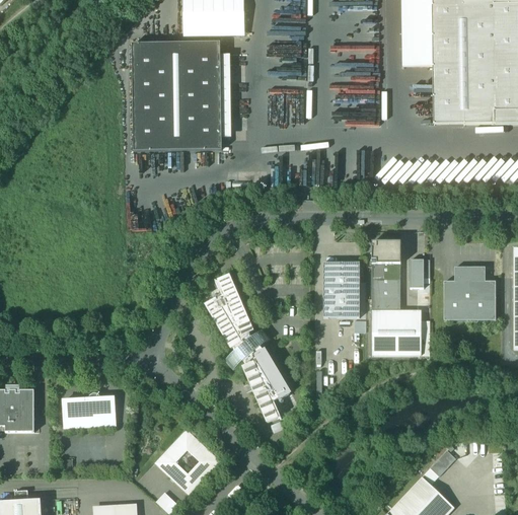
[(400,0),(402,75),(433,74),(433,69),(432,66),(432,65),(433,65),(432,35),(432,34),(432,5),(431,5),(431,4),(432,4),(432,0),(400,0)]
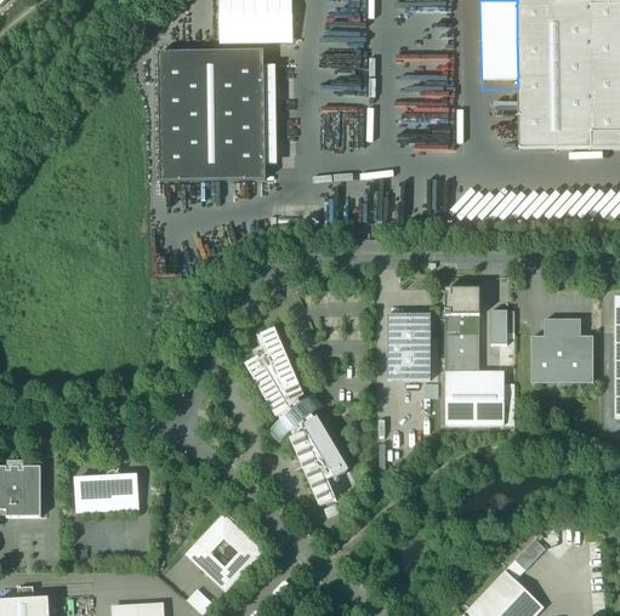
[(619,3),(608,4),(607,4),(590,4),(589,4),(589,5),(590,5),(590,22),(589,23),(590,23),(590,40),(590,41),(590,58),(590,60),(591,77),(590,77),(590,78),(591,78),(591,95),(591,96),(591,113),(591,114),(591,130),(587,130),(587,147),(587,148),(619,147),(619,3)]
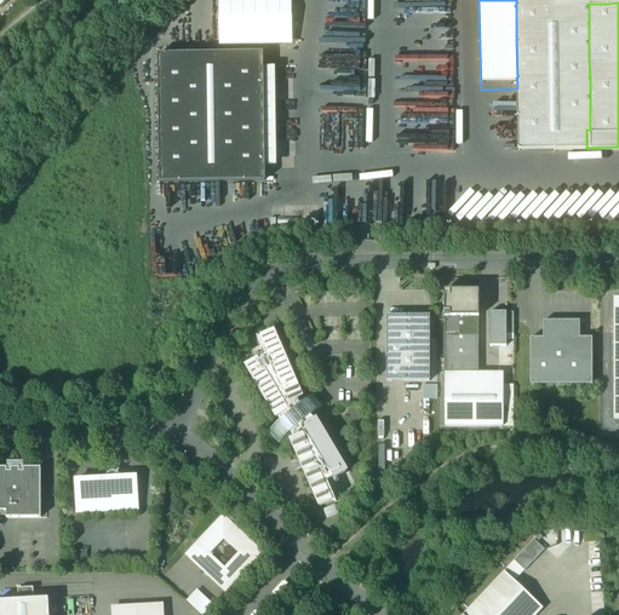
[(516,5),(515,5),(515,6),(516,6),(516,41),(516,42),(517,78),(516,78),(516,79),(517,82),(517,88),(517,114),(517,115),(517,147),(517,148),(586,147),(586,130),(590,130),(590,114),(590,113),(590,96),(590,95),(590,78),(589,78),(589,76),(590,76),(589,59),(589,58),(589,41),(589,40),(589,23),(588,23),(589,22),(589,5),(588,5),(588,4),(516,5)]
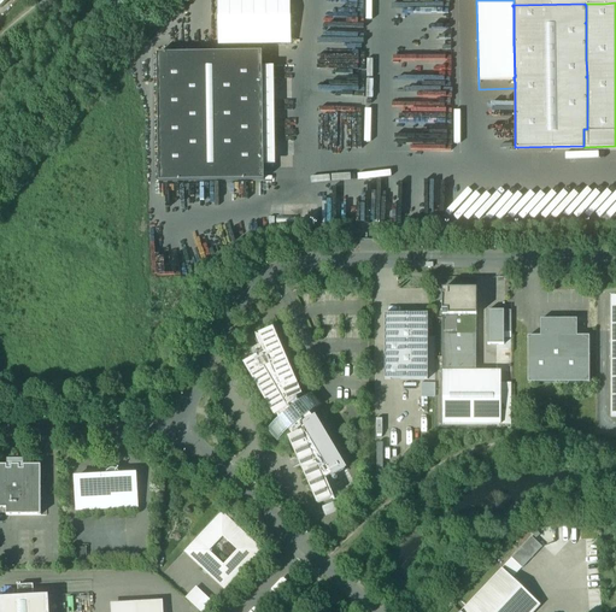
[(257,172),(256,49),(157,51),(158,174),(257,172)]
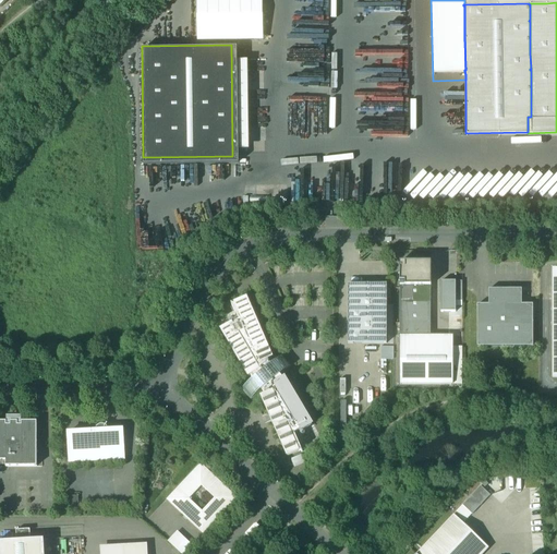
[(434,112),(439,112),(440,100),(448,100),(448,92),(435,91),(434,112)]
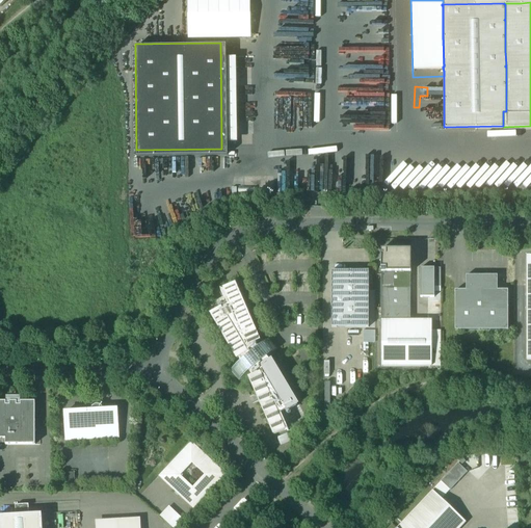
[(398,257),(380,257),(380,268),(409,268),(409,257),(405,257),(405,253),(398,253),(398,257)]
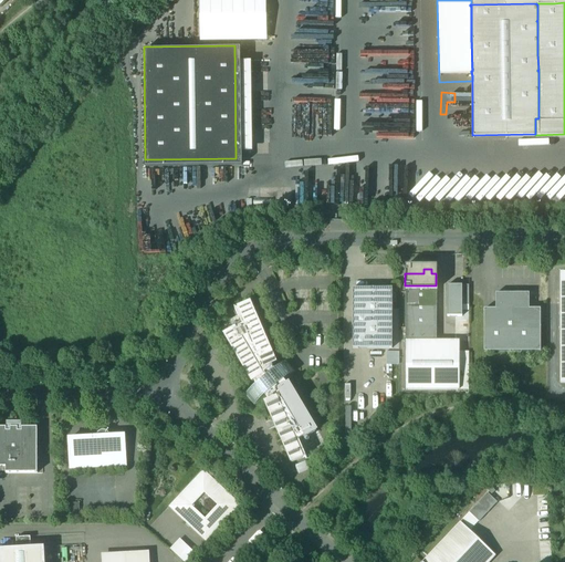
[(462,280),(446,280),(446,295),(454,295),(462,295),(462,280)]
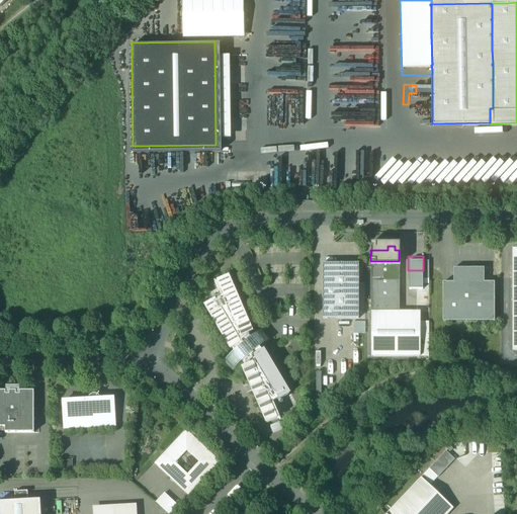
[(358,316),(358,260),(322,260),(322,316),(358,316)]
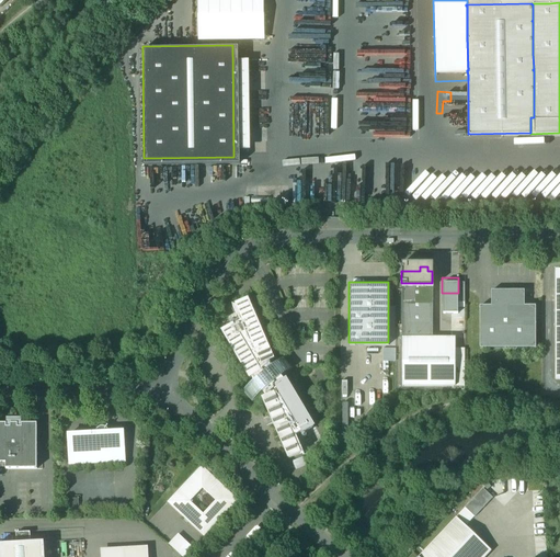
[(432,283),(401,283),(401,334),(432,334),(432,283)]
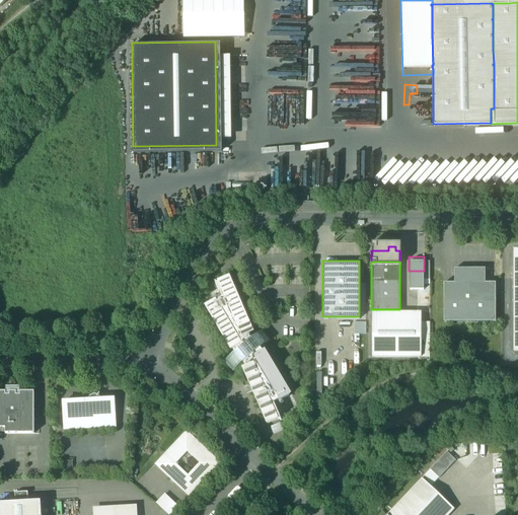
[(485,266),(453,266),(453,280),(485,280),(485,266)]
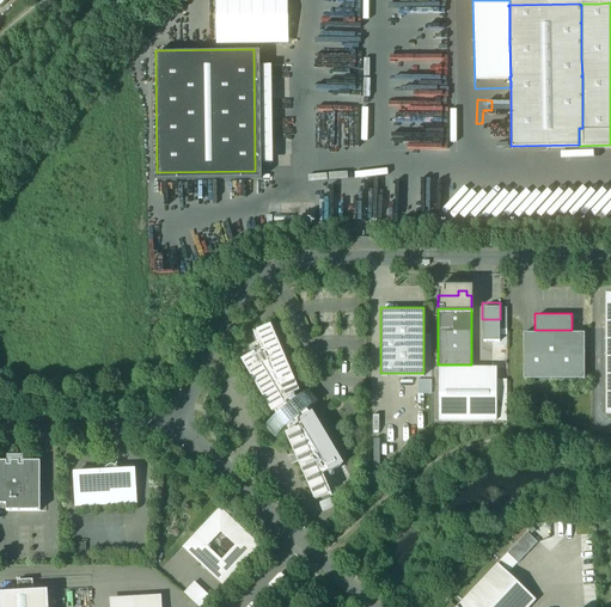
[(500,319),(492,319),(492,339),(505,339),(503,319),(500,319)]
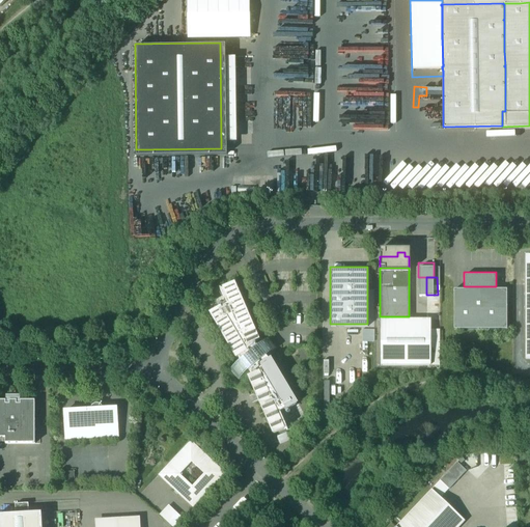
[(269,358),(266,354),(276,345),(268,335),(257,343),(253,339),(257,337),(233,281),(223,285),(221,286),(220,284),(219,285),(226,302),(220,306),(220,305),(210,311),(235,355),(238,354),(240,358),(229,366),(238,377),(249,368),(252,372),(248,375),(273,431),(282,426),(285,424),(286,427),(287,426),(279,410),(285,406),(285,407),(296,400),(270,357),(269,358)]
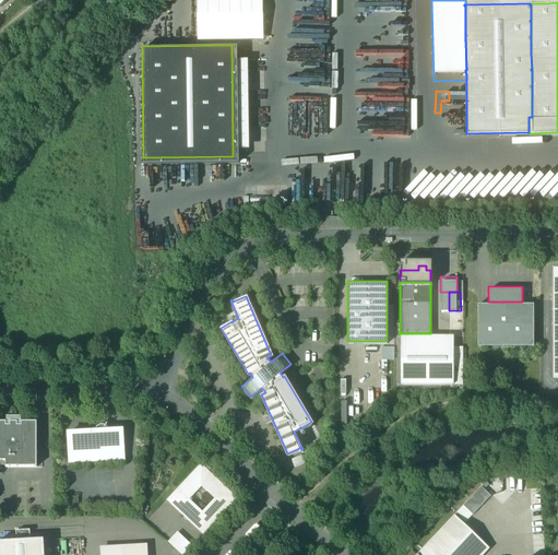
[(488,302),(477,302),(477,344),(533,343),(533,302),(522,302),(488,302)]
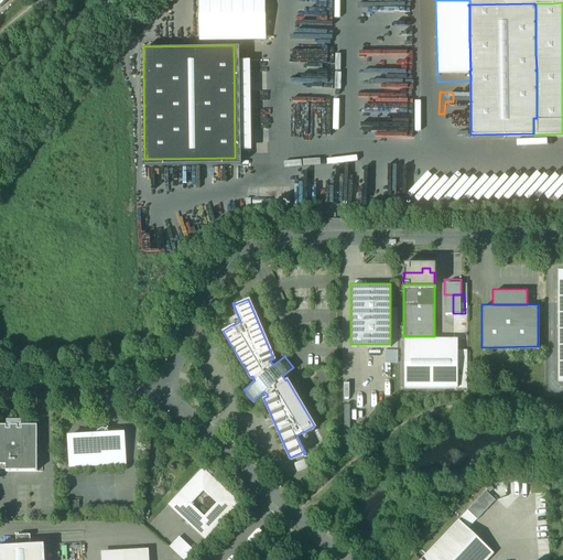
[(459,336),(404,336),(404,384),(459,384),(459,336)]
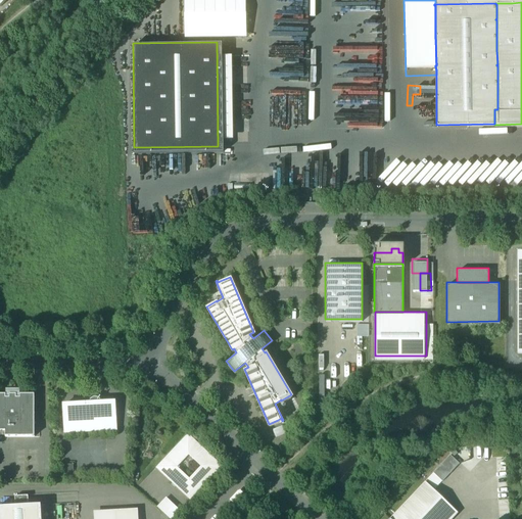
[(34,391),(19,391),(19,395),(15,395),(15,391),(8,391),(8,395),(5,395),(5,391),(0,391),(0,428),(4,428),(4,434),(34,434),(34,391)]
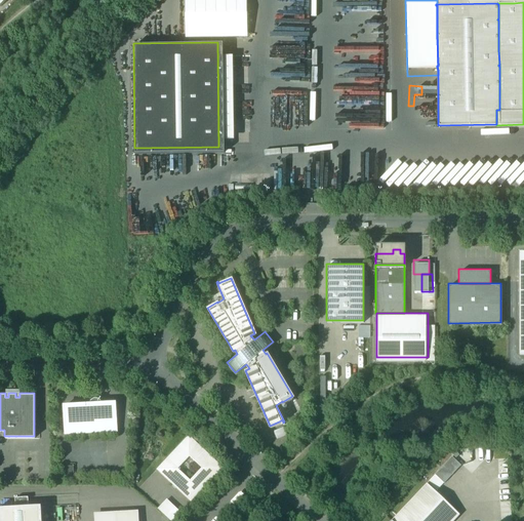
[(88,402),(63,404),(65,431),(116,428),(114,401),(102,402),(101,399),(99,398),(97,396),(94,396),(92,397),(90,398),(89,400),(88,402)]
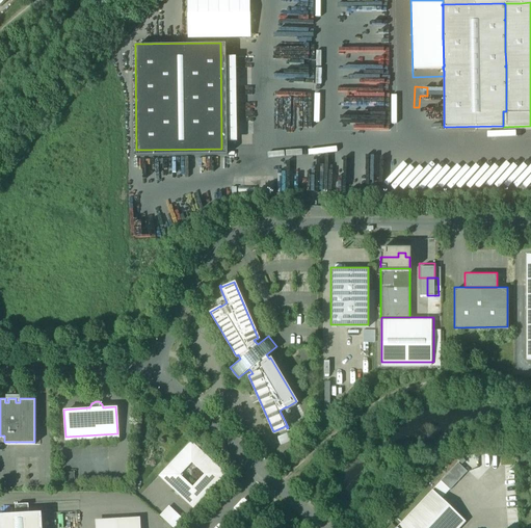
[(158,473),(192,505),(224,471),(190,439),(158,473)]
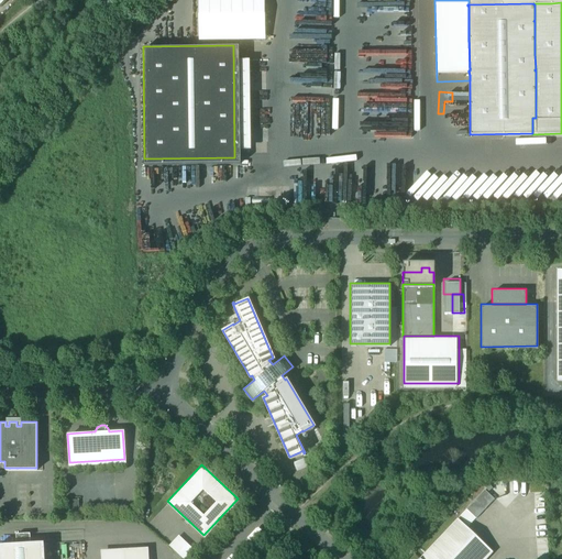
[(484,488),(466,506),(475,515),(494,496),(484,488)]
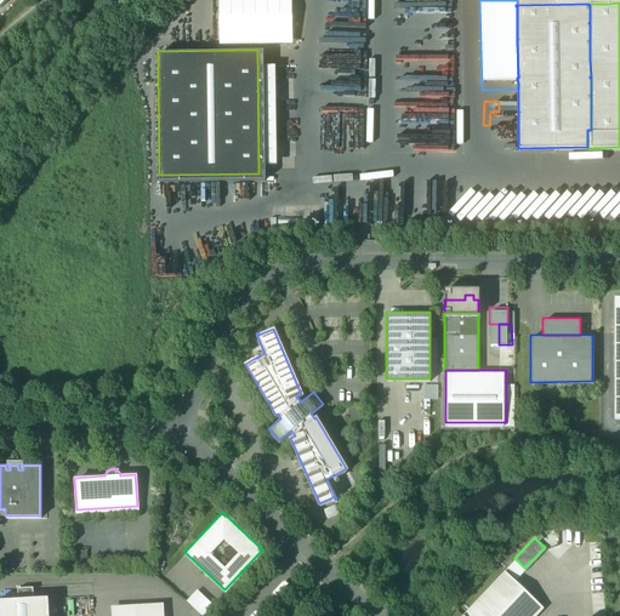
[(85,547),(72,548),(72,563),(86,562),(85,547)]
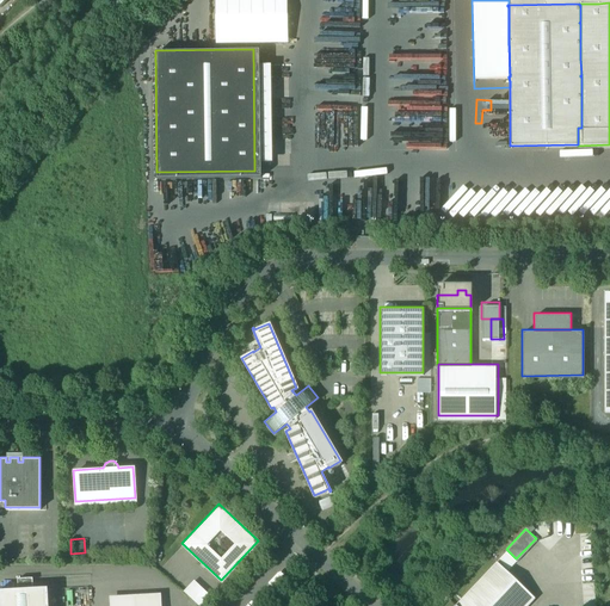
[(523,605),(534,595),(495,560),(455,603),(458,605),(523,605)]
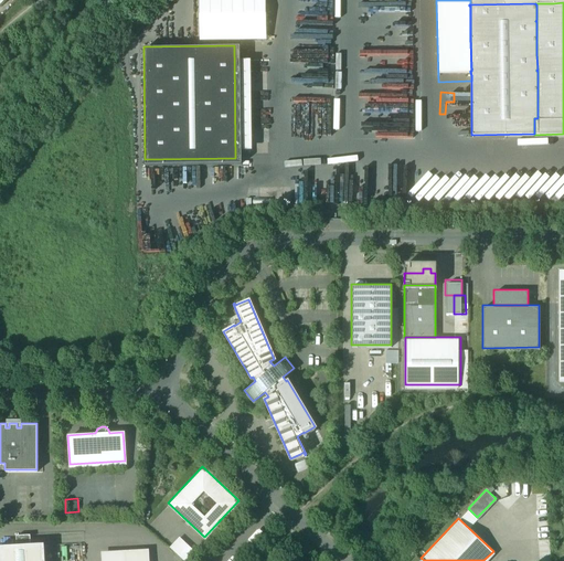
[(83,529),(29,532),(30,543),(43,542),(84,540),(83,529)]
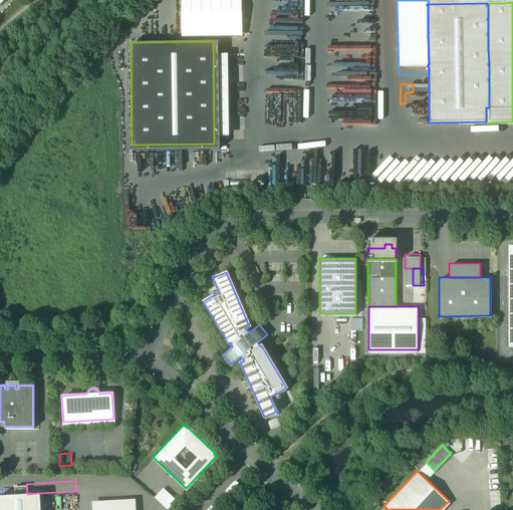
[(26,484),(14,485),(14,494),(27,494),(26,484)]
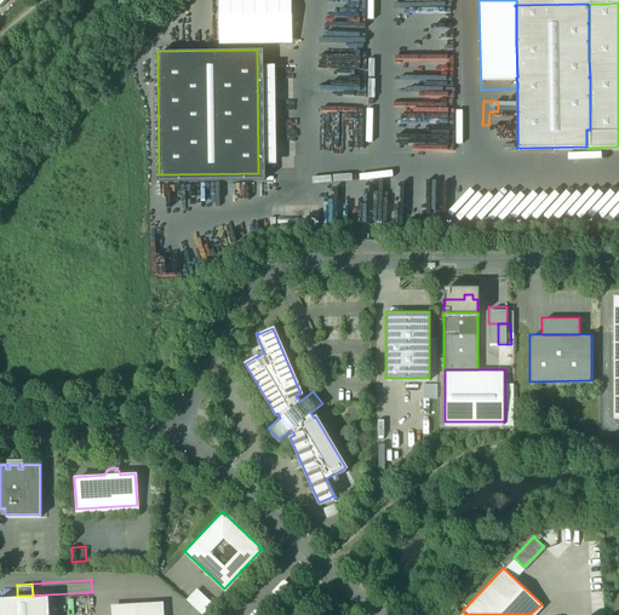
[(212,602),(196,587),(185,597),(202,613),(212,602)]
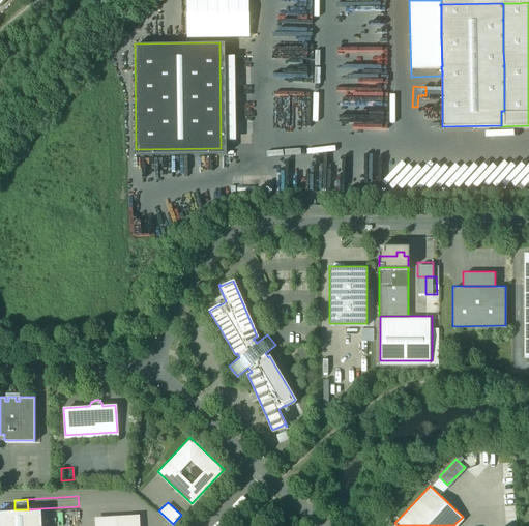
[(15,509),(0,510),(0,525),(41,525),(40,508),(28,509),(15,509)]
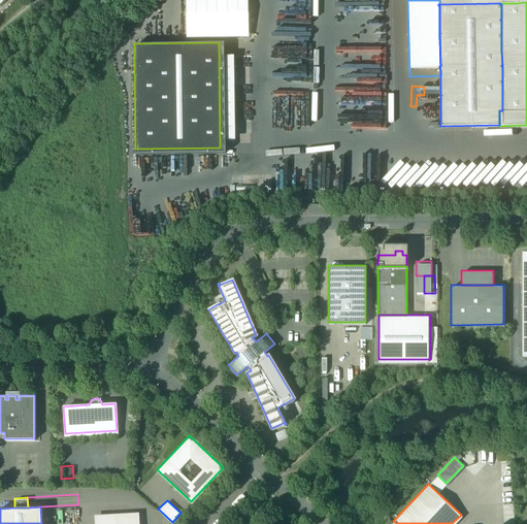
[(136,523),(136,513),(96,515),(96,523),(136,523)]
